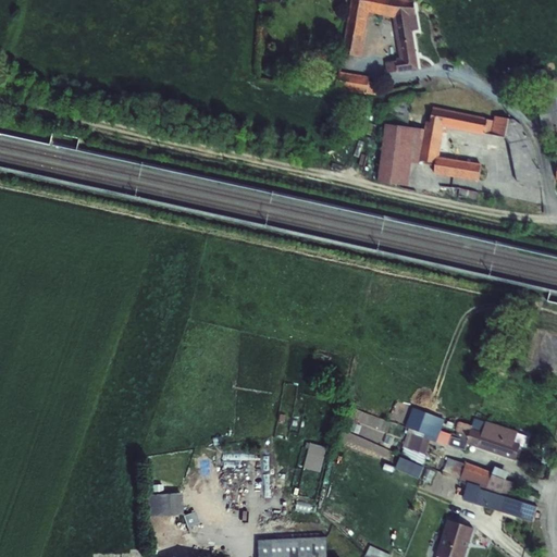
[(393,19),(415,15),(412,1),(405,0),(350,0),(342,53),(361,57),(369,13),(393,19)]
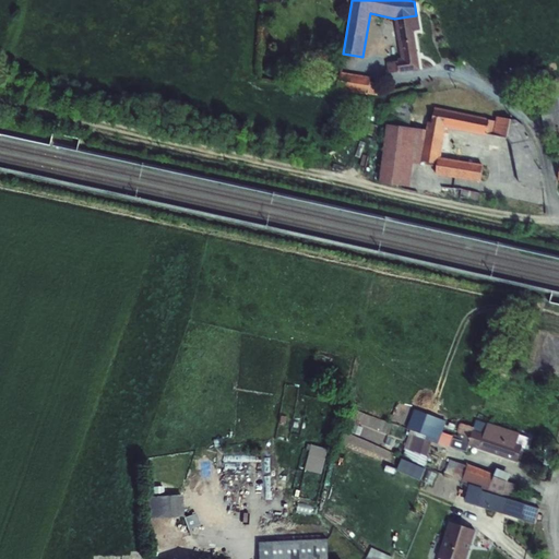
[(416,15),(394,19),(402,60),(387,63),(389,74),(399,72),(400,73),(420,70),(414,32),(420,31),(418,15),(416,15)]
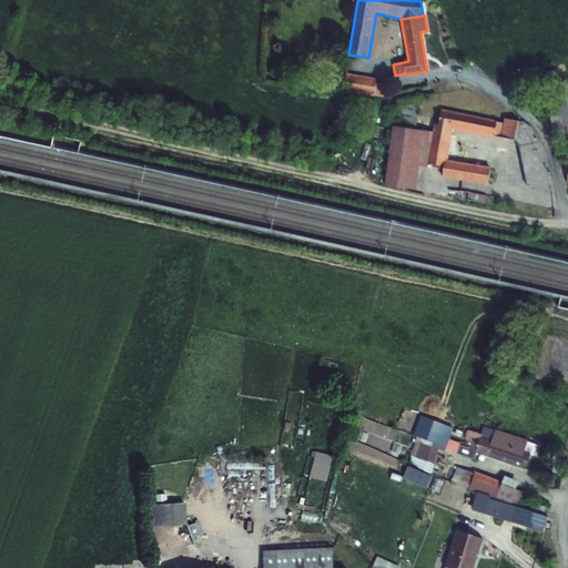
[(345,73),(343,91),(384,98),(385,85),(376,84),(377,79),(345,73)]
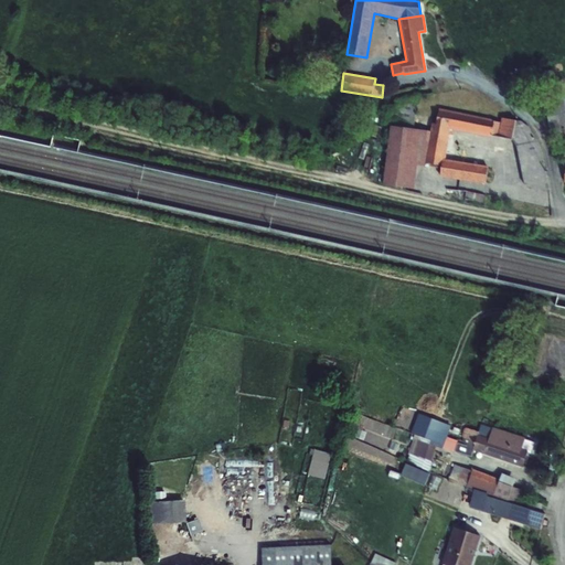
[(436,125),(451,128),(491,137),(494,121),(494,120),(439,109),(436,124),(436,125)]
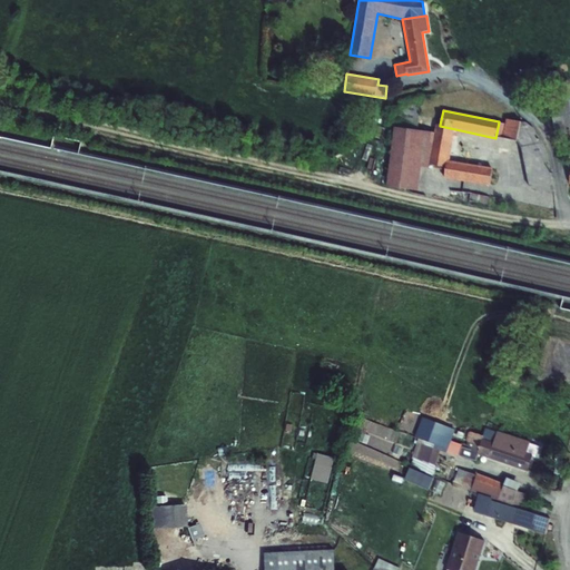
[(499,123),(495,138),(517,141),(521,147),(529,188),(554,194),(547,155),(542,143),(533,128),(527,123),(507,119),(505,124),(499,123)]
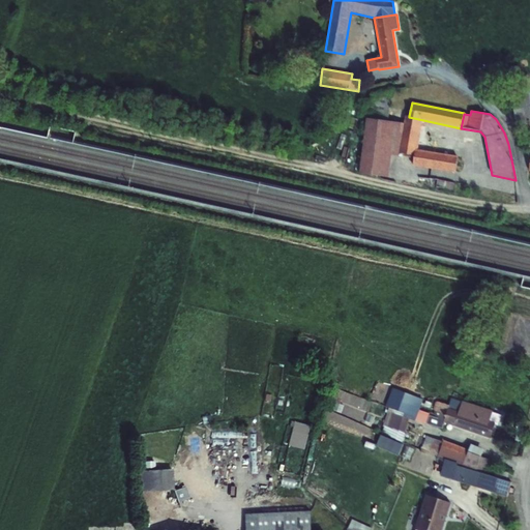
[(404,123),(366,118),(359,174),(388,178),(390,154),(399,156),(400,153),(415,156),(413,166),(455,173),(458,156),(418,149),(423,120),(409,117),(409,116),(406,116),(404,123)]
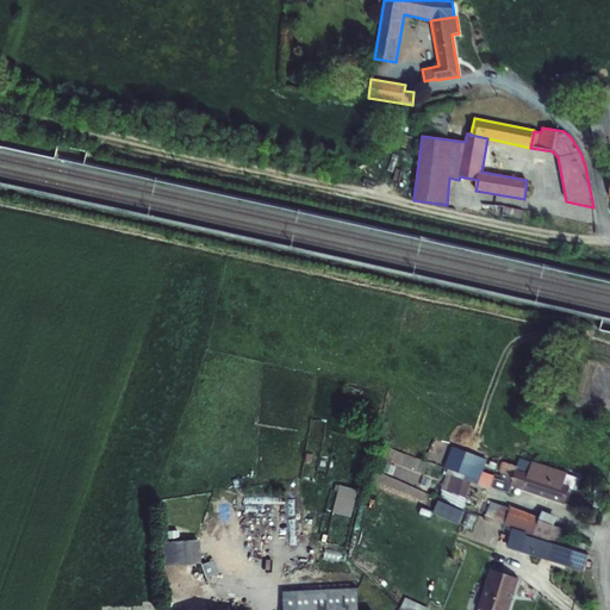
[(505,207),(503,216),(522,219),(523,211),(505,207)]
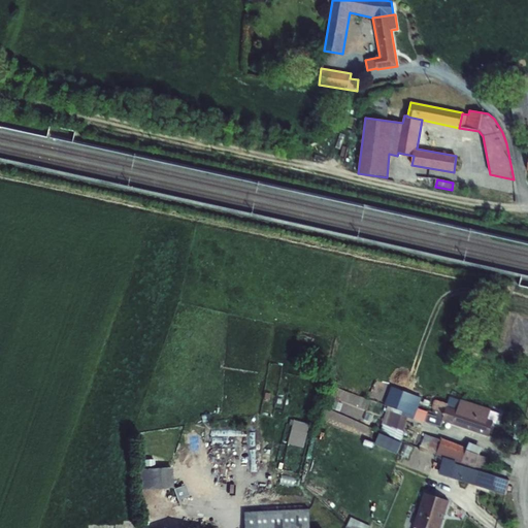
[(390,387),(383,404),(387,405),(382,424),(383,425),(381,432),(400,440),(407,418),(440,428),(442,422),(442,421),(447,407),(457,410),(460,400),(449,397),(447,403),(434,400),(434,401),(433,400),(431,408),(433,409),(431,416),(422,413),(426,399),(390,387)]
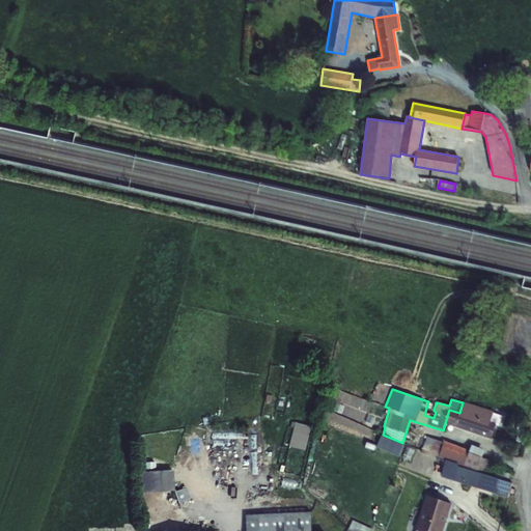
[(445,423),(445,424),(491,440),(496,424),(491,422),(494,412),(463,401),(463,402),(459,413),(449,410),(445,423)]
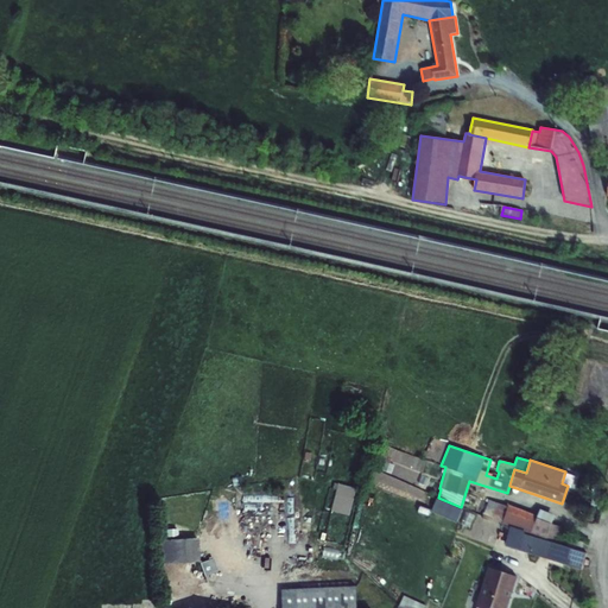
[(337,483),(330,511),(348,515),(355,488),(337,483)]
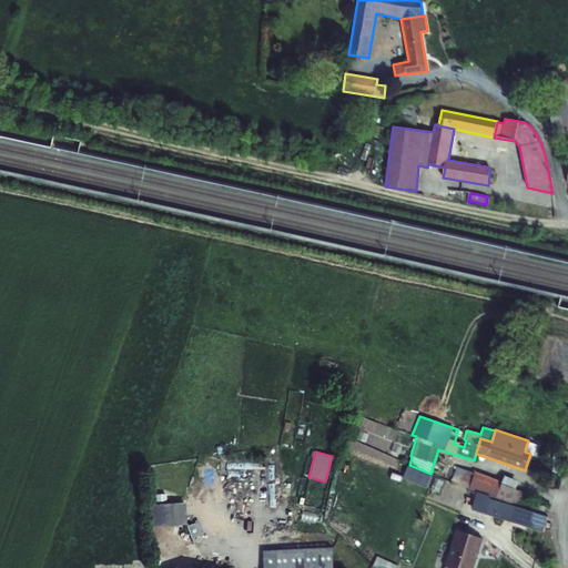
[(510,505),(520,508),(525,493),(515,489),(518,482),(505,476),(503,483),(475,472),(475,474),(449,464),(444,479),(469,489),(469,490),(476,493),(510,505)]
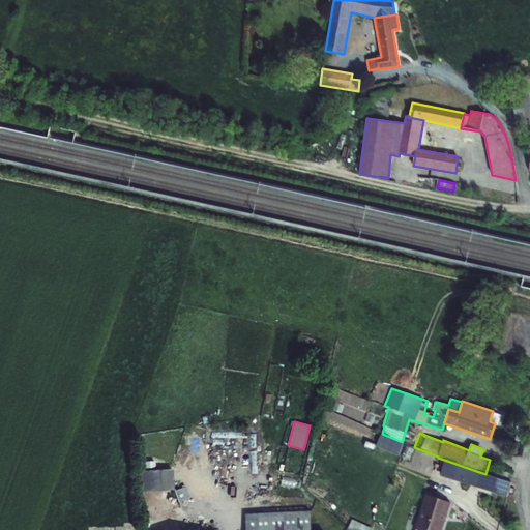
[(402,442),(382,434),(377,446),(399,457),(404,445),(402,442)]
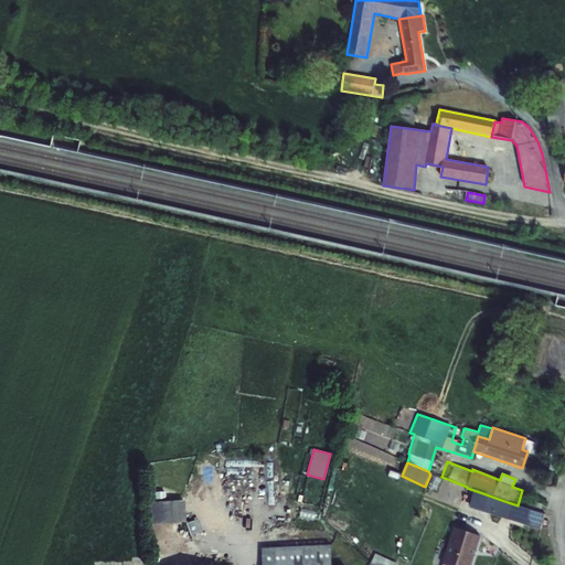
[(473,490),(469,508),(500,516),(540,528),(543,515),(543,512),(541,512),(543,504),(529,500),(526,508),(518,505),(508,502),(473,490)]
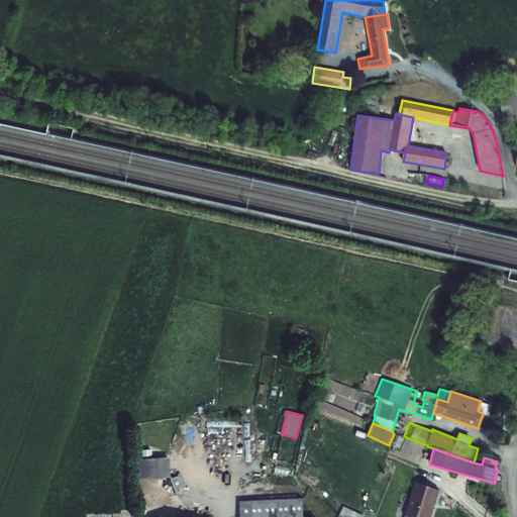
[(169,457),(136,458),(137,479),(170,478),(169,457)]
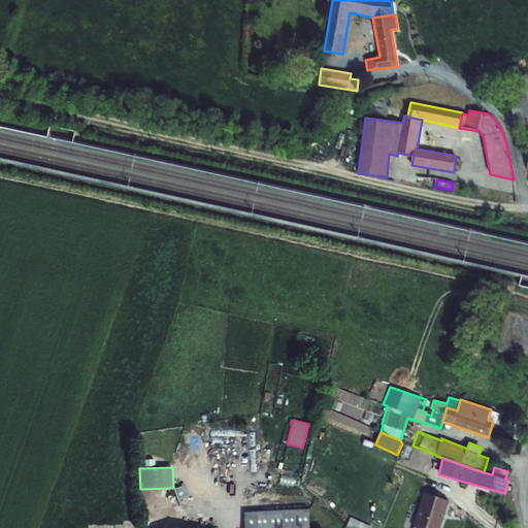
[(185,485),(173,489),(177,500),(189,497),(185,485)]
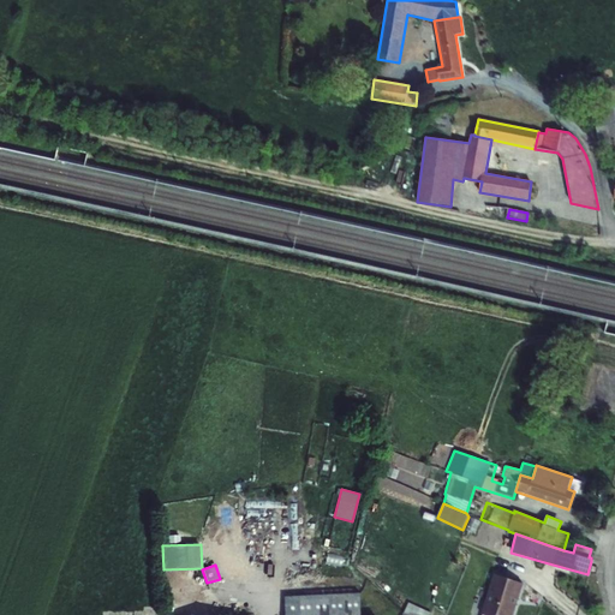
[(495,575),(482,614),(512,614),(523,584),(495,575)]
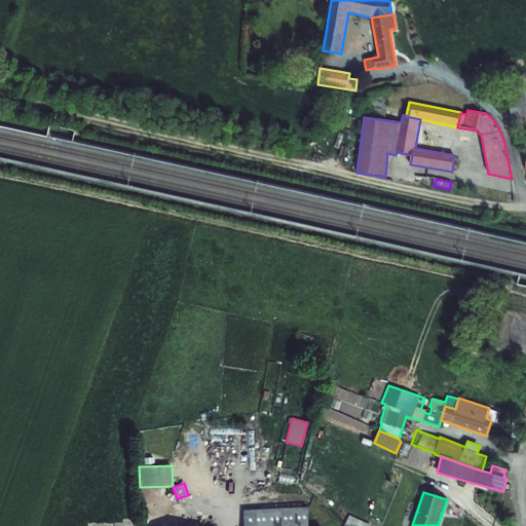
[(308,525),(308,508),(243,511),(243,525),(308,525)]
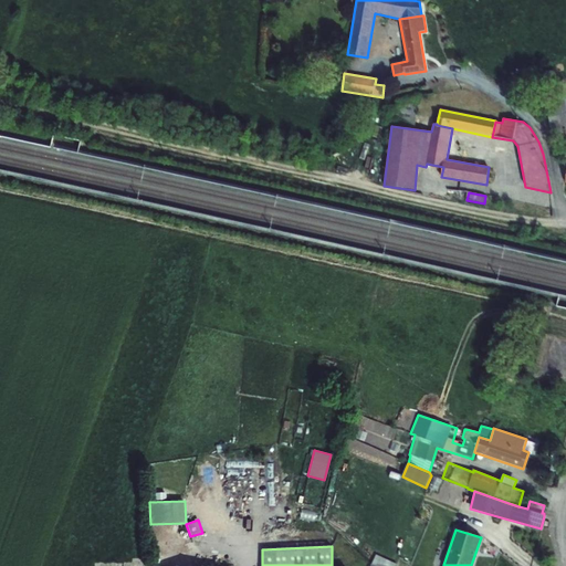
[(375,555),(369,565),(394,565),(396,563),(375,555)]
